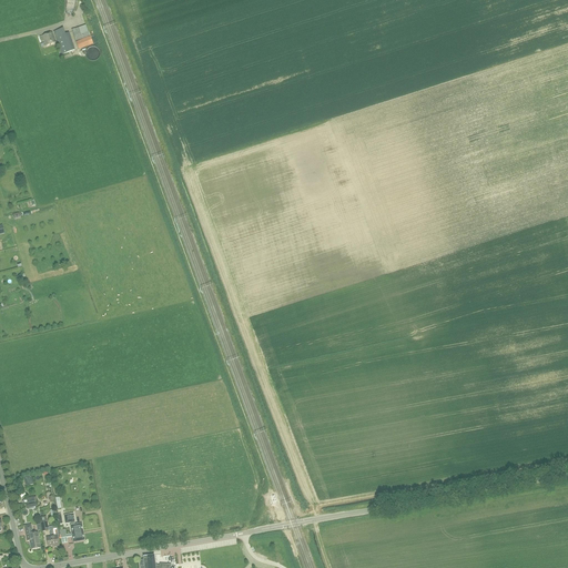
[(85,26),(71,30),(75,41),(90,36),(88,31),(85,26)]
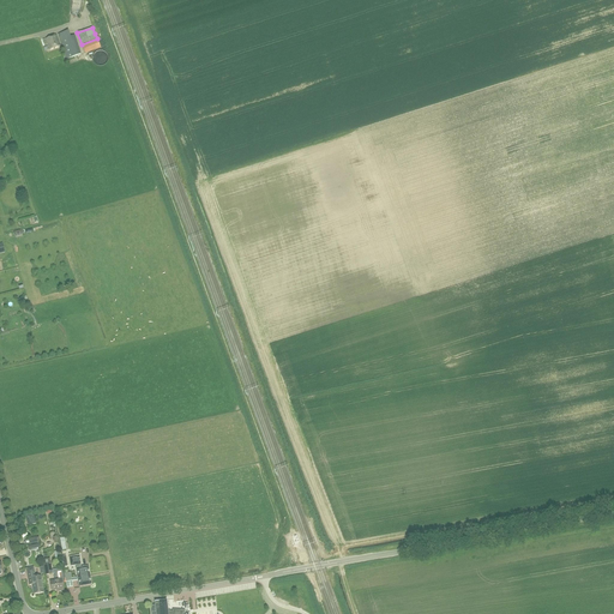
[(58,35),(66,59),(79,54),(73,36),(71,37),(68,31),(58,35)]
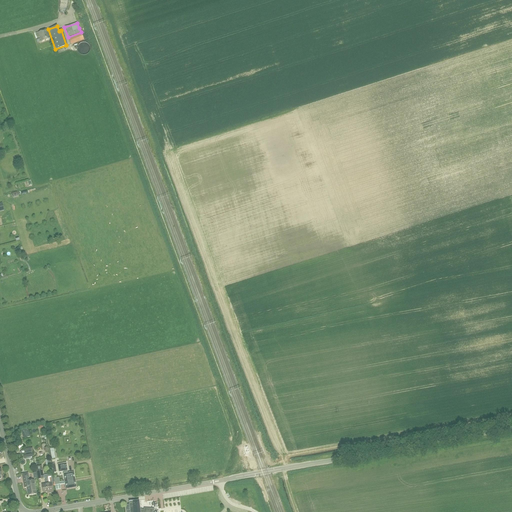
[(50,38),(47,29),(36,33),(37,38),(40,37),(41,41),(50,38)]
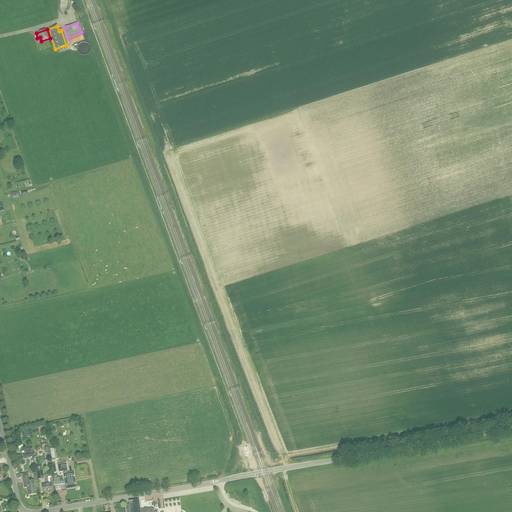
[(84,38),(82,34),(81,33),(68,38),(71,45),(84,40),(84,38)]
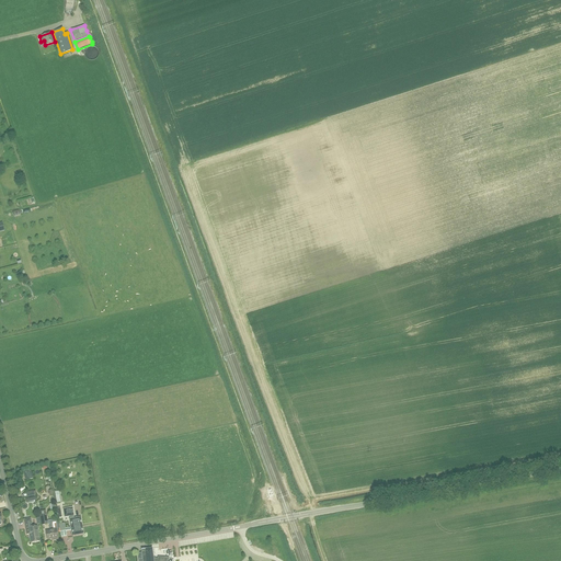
[(98,56),(98,54),(98,53),(98,52),(95,50),(95,49),(94,48),(92,48),(91,48),(89,48),(88,50),(86,52),(86,53),(86,54),(86,56),(86,57),(88,58),(88,59),(89,60),(91,60),(92,60),(94,59),(95,59),(96,58),(98,56)]
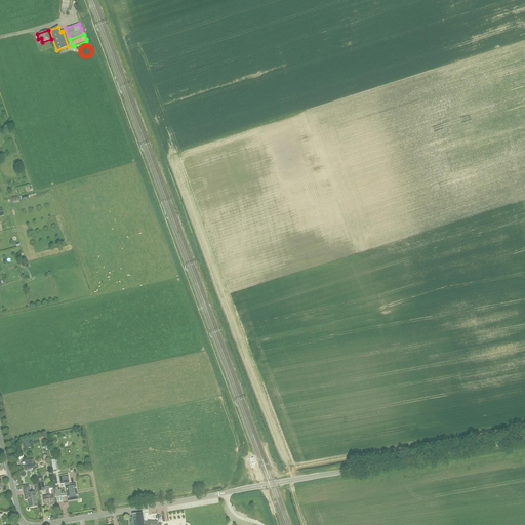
[(78,499),(75,484),(69,485),(69,482),(68,476),(59,477),(61,484),(65,483),(66,486),(65,486),(68,501),(78,499)]
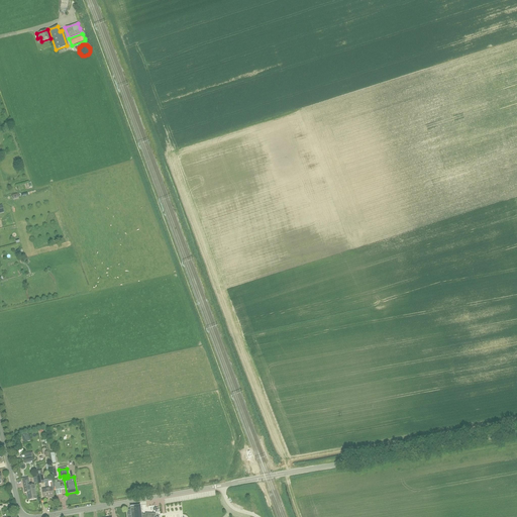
[(36,499),(34,485),(28,486),(27,478),(22,479),(24,493),(27,492),(28,496),(27,496),(28,500),(36,499)]
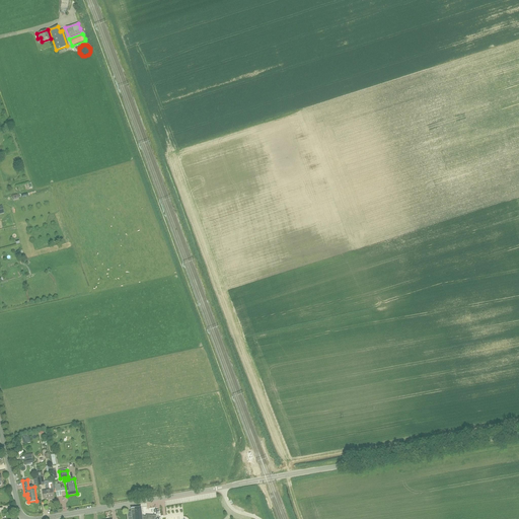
[(43,492),(44,500),(49,499),(49,500),(54,499),(52,489),(49,490),(49,491),(43,492)]
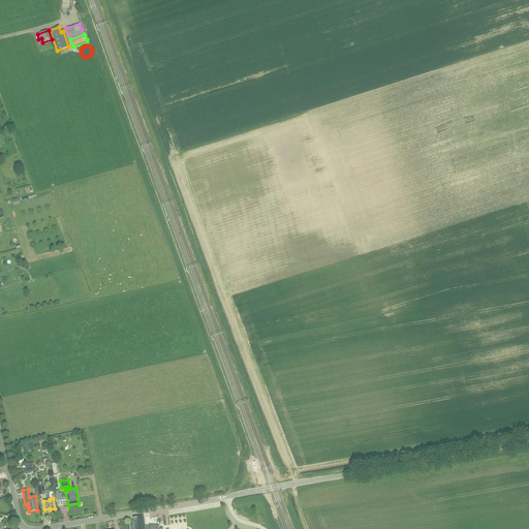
[(145,528),(144,518),(133,519),(133,522),(130,522),(130,528),(145,528)]
